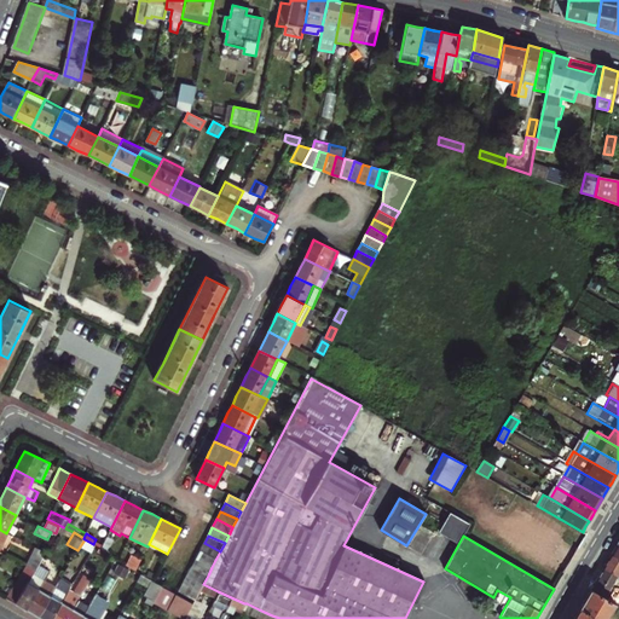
[(106,537),(100,549),(108,553),(114,541),(106,537)]
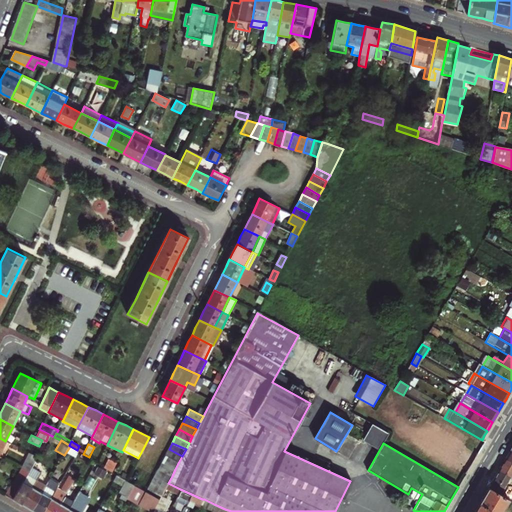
[(77,450),(70,446),(66,452),(75,457),(79,451),(77,450)]
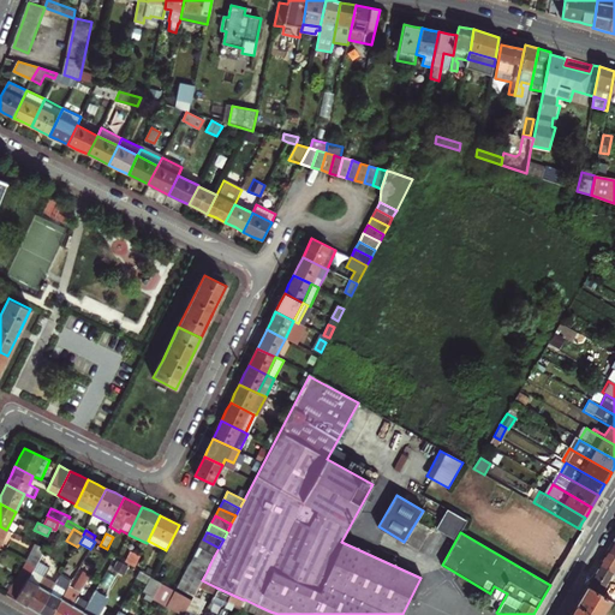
[(203,539),(198,548),(214,556),(219,548),(203,539)]
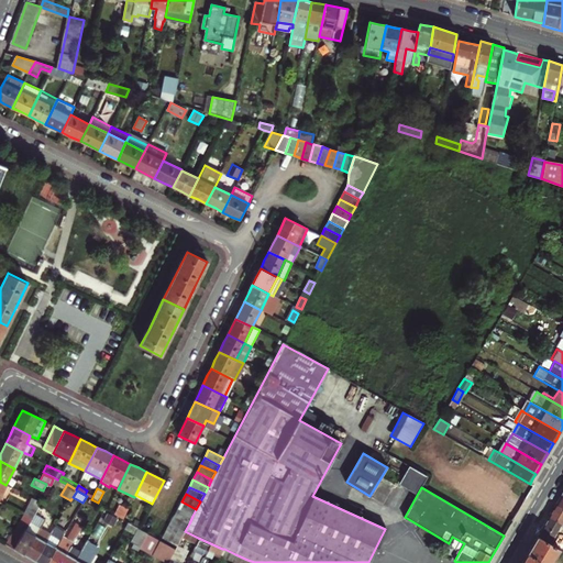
[(42,503),(32,498),(24,515),(32,519),(41,504),(42,503)]
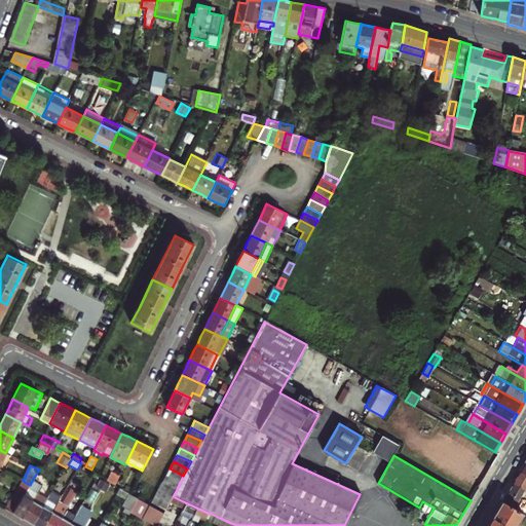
[(183,476),(170,468),(165,476),(180,482),(183,476)]
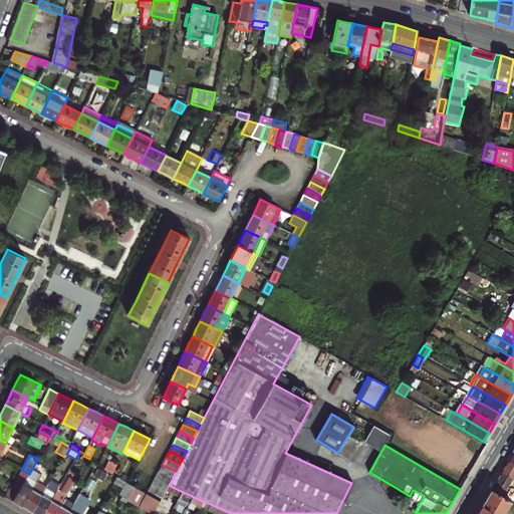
[(22,507),(40,475),(35,472),(41,462),(37,460),(29,474),(12,502),(17,504),(22,507)]
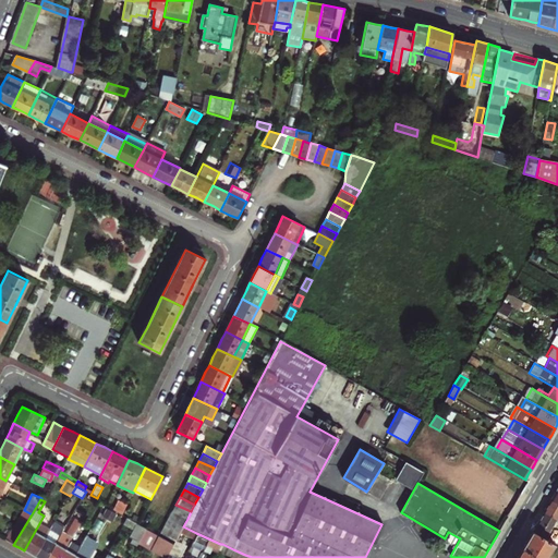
[(557,504),(550,500),(547,506),(543,512),(557,521),(557,504)]
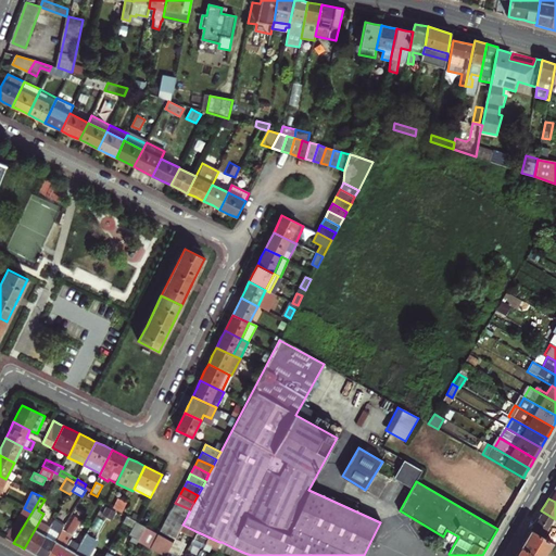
[(121,500),(115,509),(122,513),(126,503),(121,500)]
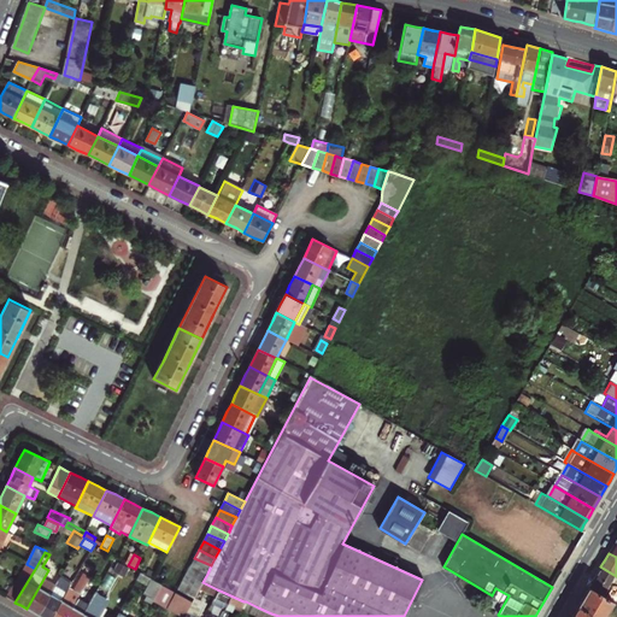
[(194,558),(191,565),(207,574),(211,565),(194,558)]
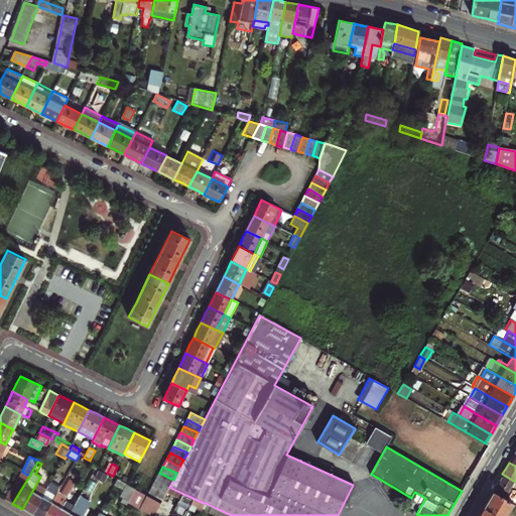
[(100,470),(96,476),(104,481),(107,474),(100,470)]
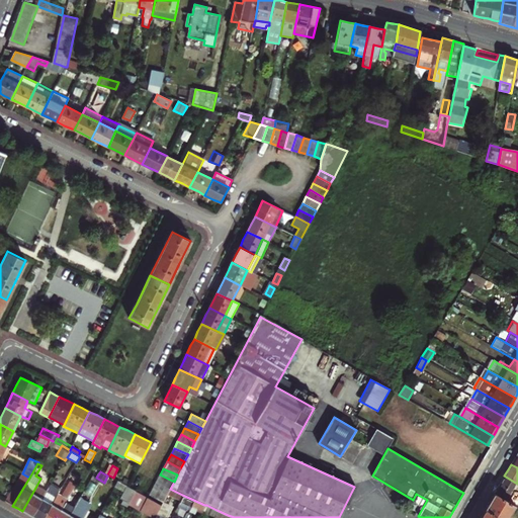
[(29,478),(22,473),(6,502),(12,506),(29,478)]
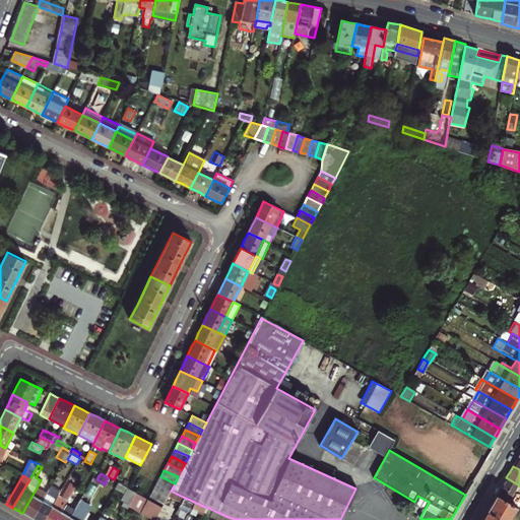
[(175,483),(160,476),(156,483),(171,491),(175,483)]
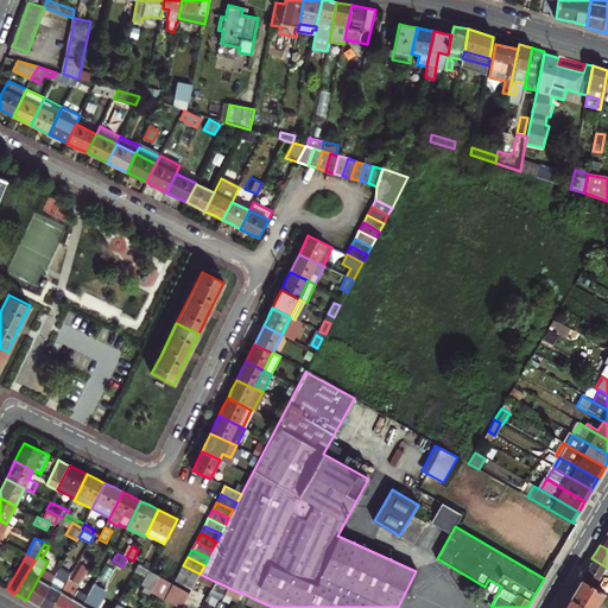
[(607,568),(591,558),(586,569),(580,580),(603,593),(607,595),(607,591),(607,568)]
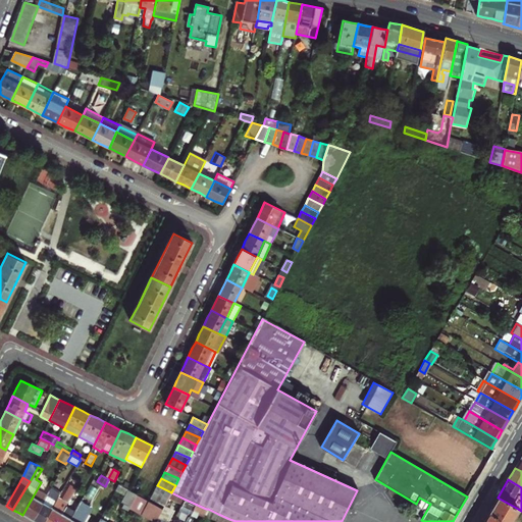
[(32,521),(49,491),(44,488),(47,483),(43,480),(41,482),(22,515),(27,518),(32,521)]
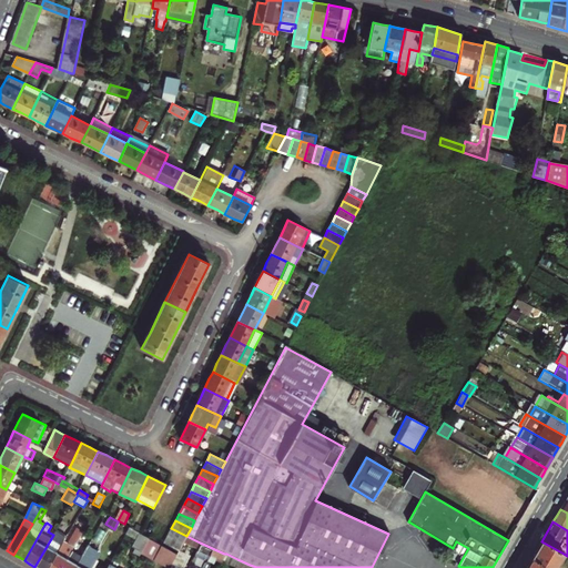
[(61,567),(67,559),(73,547),(82,531),(84,528),(79,525),(64,549),(60,547),(47,567),(61,567)]
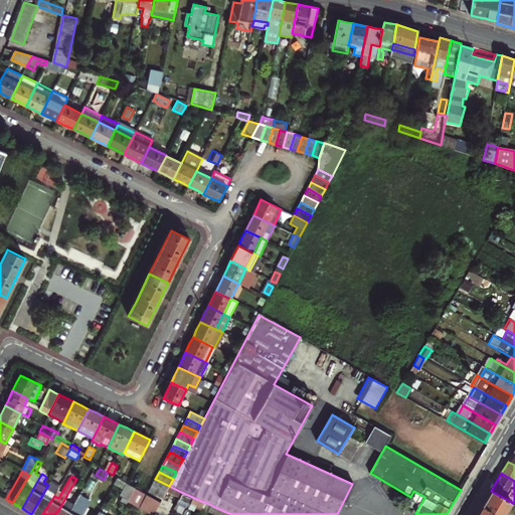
[(128,501),(135,488),(117,478),(115,482),(124,487),(118,499),(121,501),(120,503),(125,506),(128,501)]
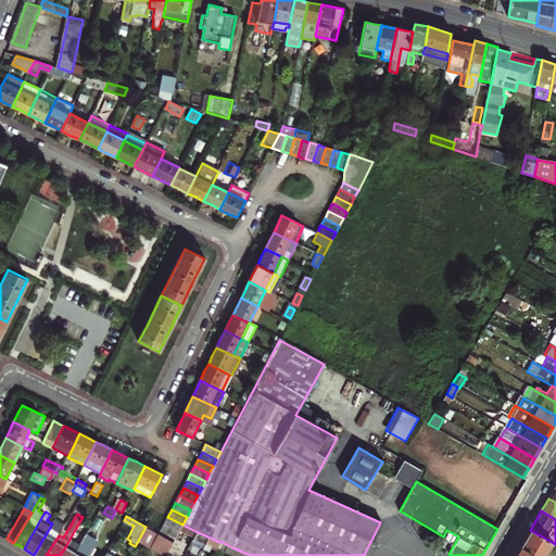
[(167,517),(164,525),(179,531),(179,530),(182,525),(167,517)]
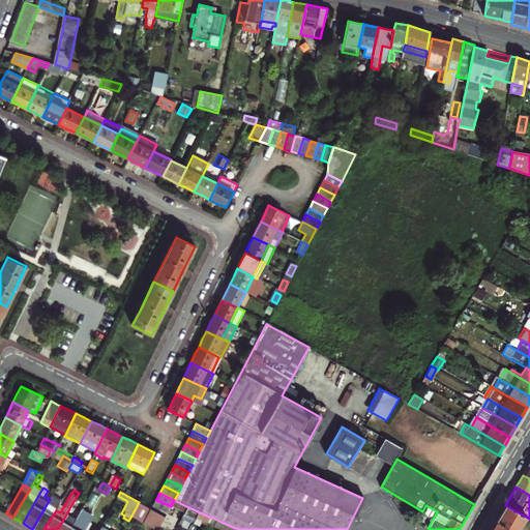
[(34,529),(43,529),(56,510),(61,501),(52,495),(50,499),(32,529),(34,529)]
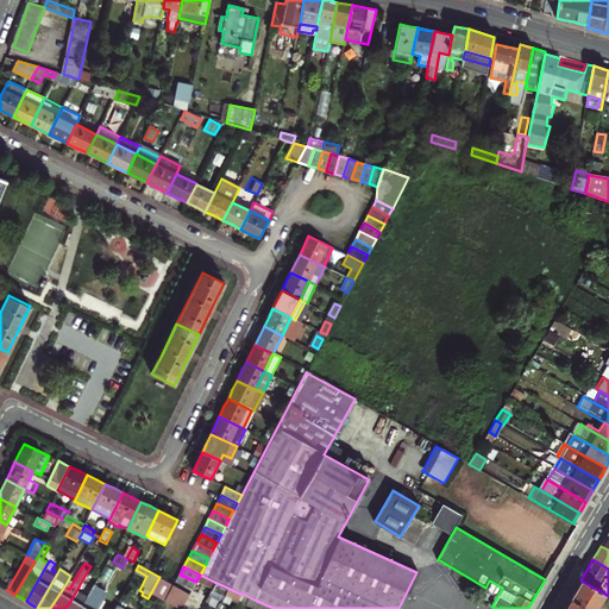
[(94,573),(88,570),(79,586),(82,588),(85,584),(87,585),(94,573)]
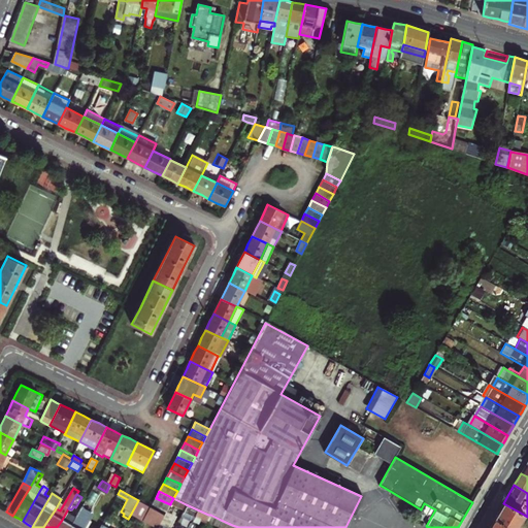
[(170,504),(156,498),(152,504),(166,512),(170,504)]
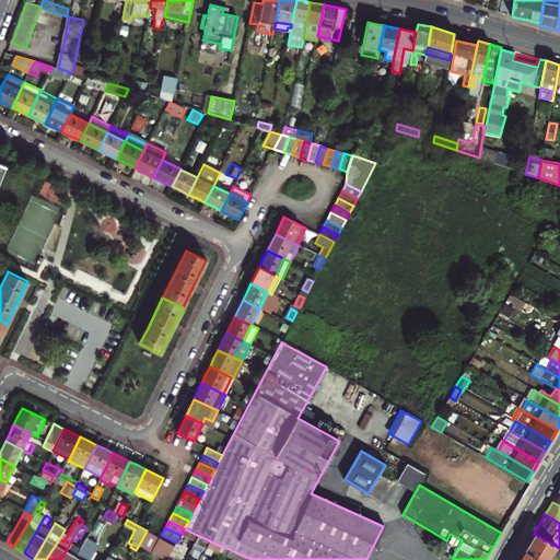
[(181,534),(194,540),(197,535),(184,528),(181,534)]
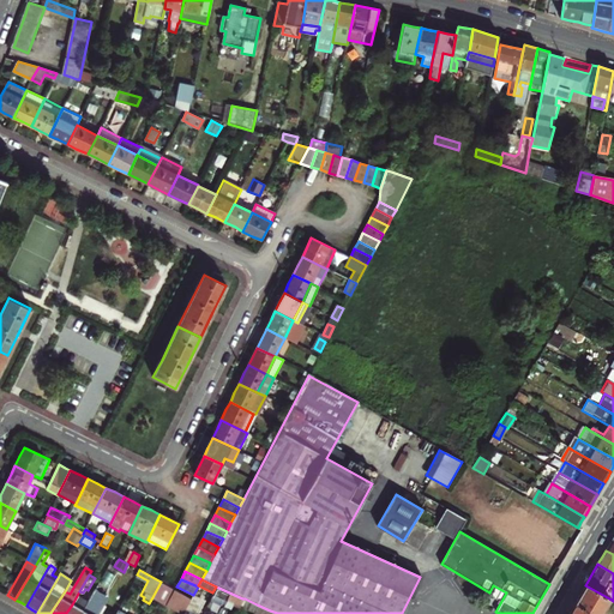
[(161,582),(152,597),(184,613),(191,600),(192,599),(161,582)]
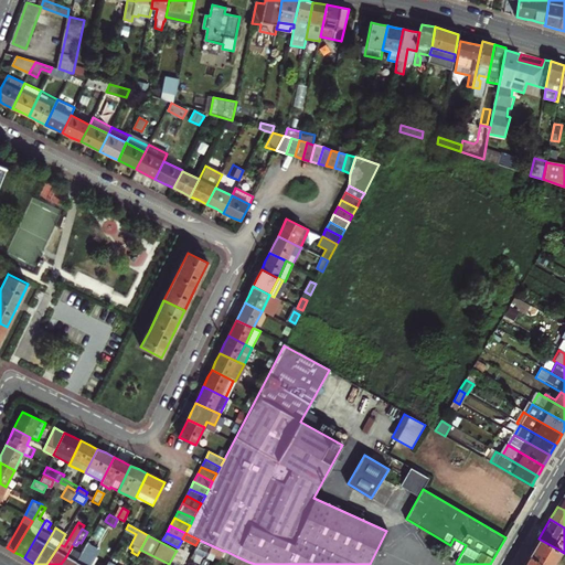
[(543,564),(552,564),(561,551),(539,539),(534,546),(529,556),(543,564)]
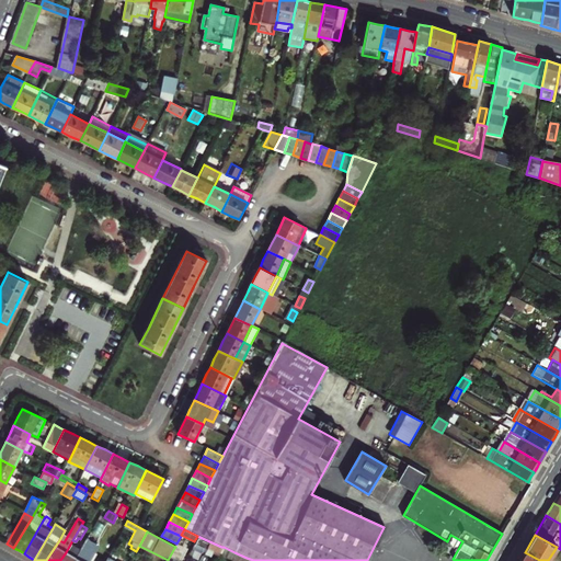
[(194,541),(193,544),(206,549),(209,541),(197,536),(194,541)]
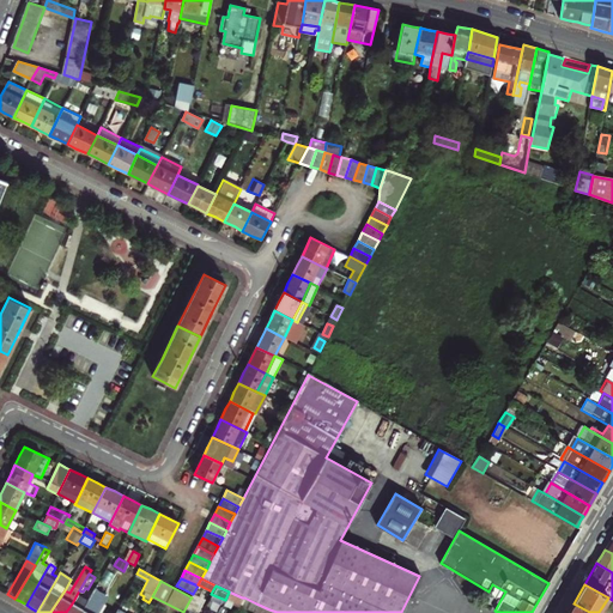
[(96,587),(83,610),(80,612),(93,612),(105,593),(96,587)]
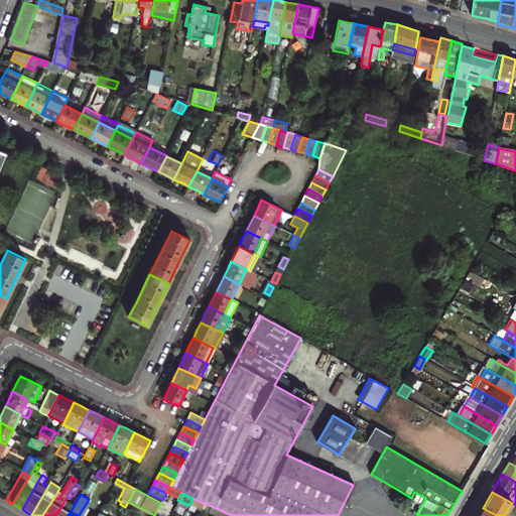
[(65,511),(74,496),(72,495),(70,498),(67,497),(60,508),(65,511)]
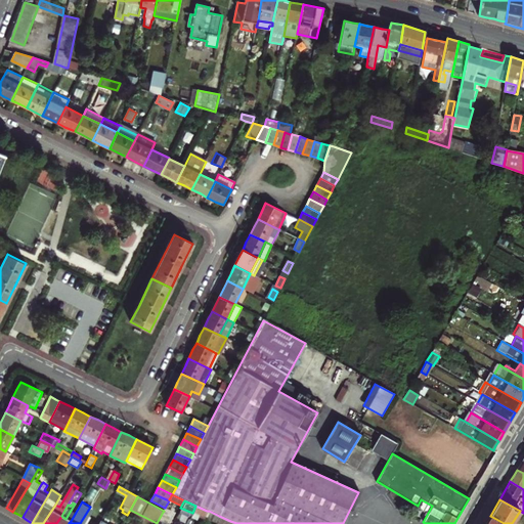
[(205,517),(207,511),(195,506),(192,513),(190,517),(195,519),(198,514),(205,517)]
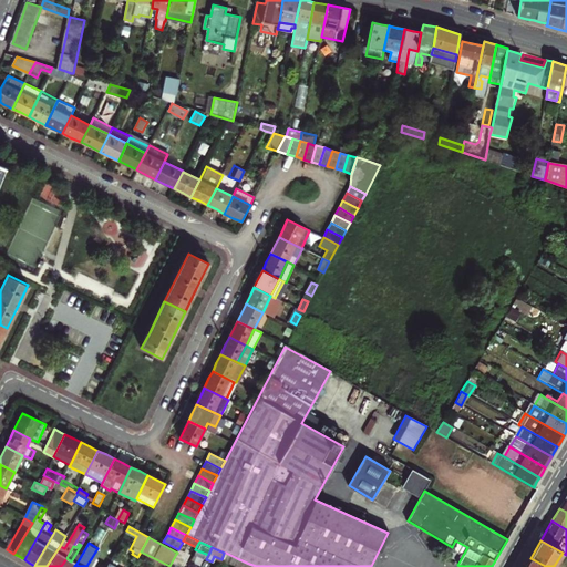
[(235,564),(237,558),(226,553),(223,560),(229,564),(232,563),(235,564)]
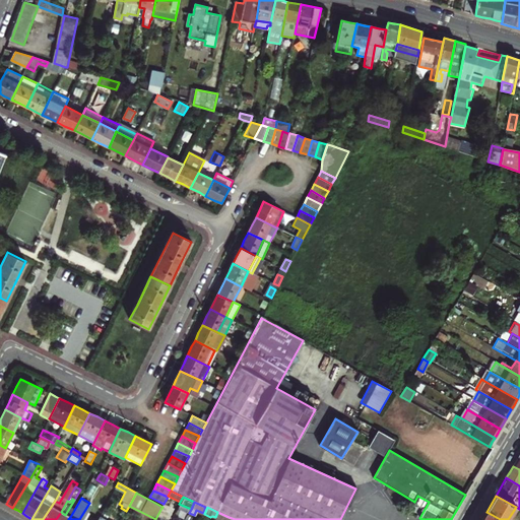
[(167,519),(171,512),(167,510),(161,508),(155,519),(154,519),(167,519)]
